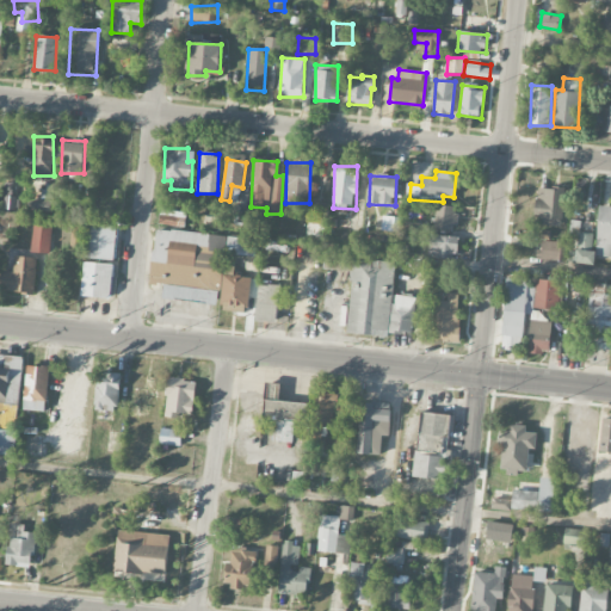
[(562,224),(563,189),(537,187),(536,224),(562,224)]
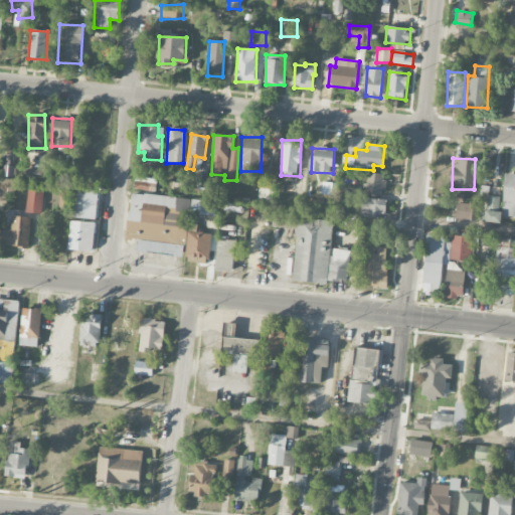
[(514,173),(503,173),(501,216),(514,216),(514,173)]
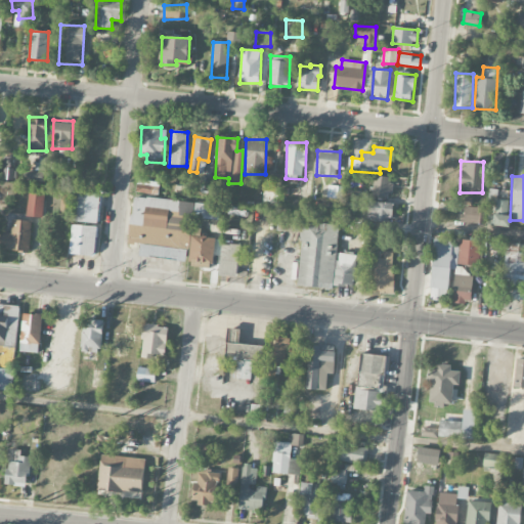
[(392,177),(374,177),(374,197),(392,198),(392,177)]
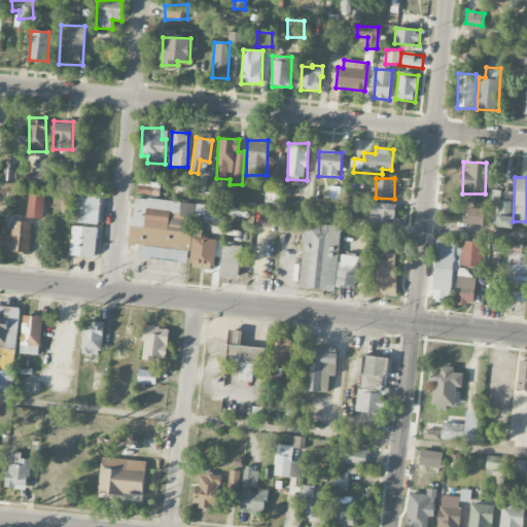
[(138,194),(159,196),(160,182),(138,181),(138,194)]
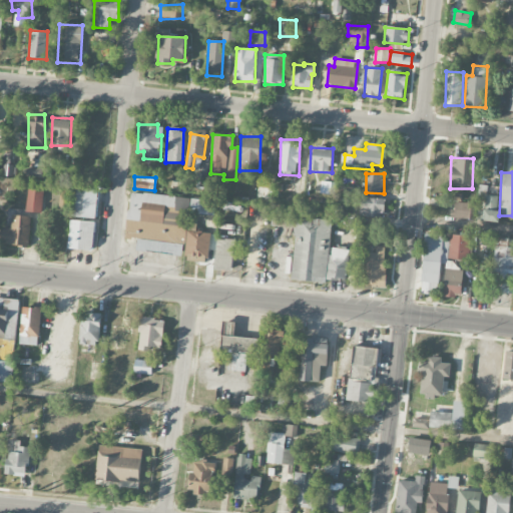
[(27,212),(43,212),(43,185),(28,184),(27,212)]
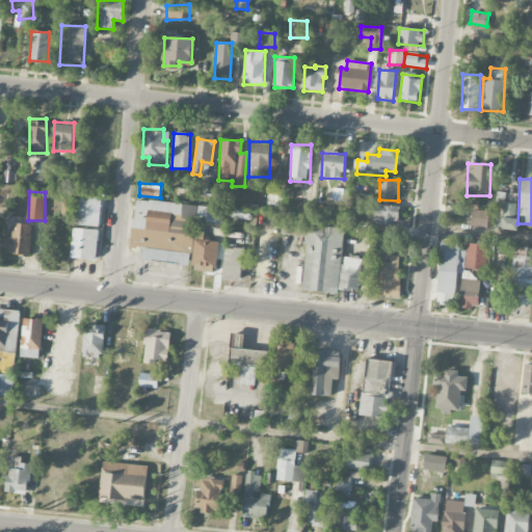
[(76,225),(100,227),(101,196),(77,195),(76,225)]
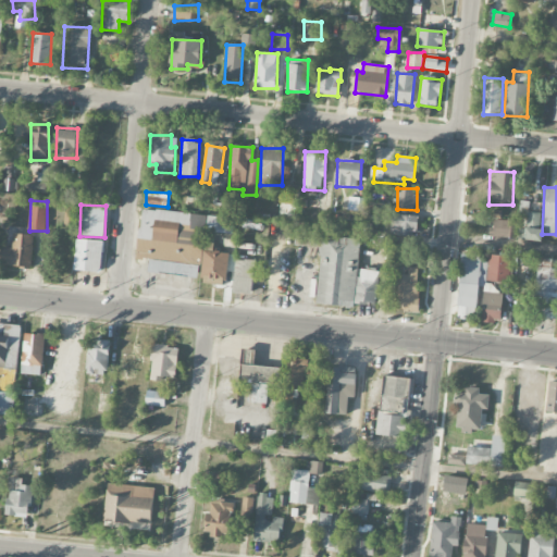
[(206,214),(143,207),(136,256),(150,258),(148,272),(198,277),(206,214)]
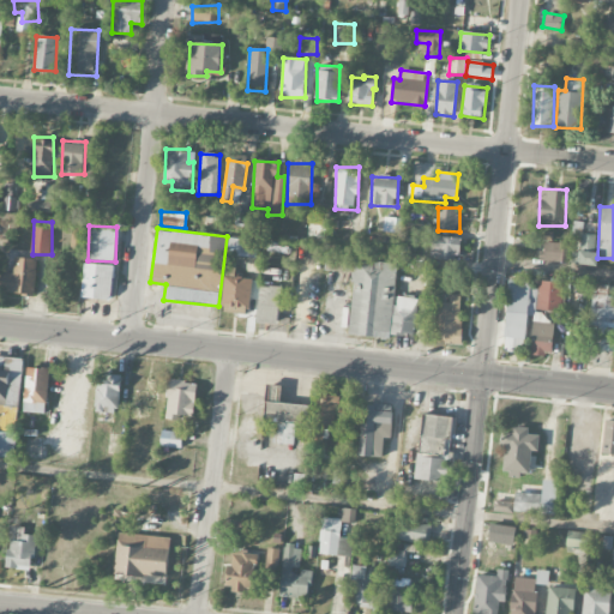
[(597,251),(597,234),(582,233),(581,250),(597,251)]
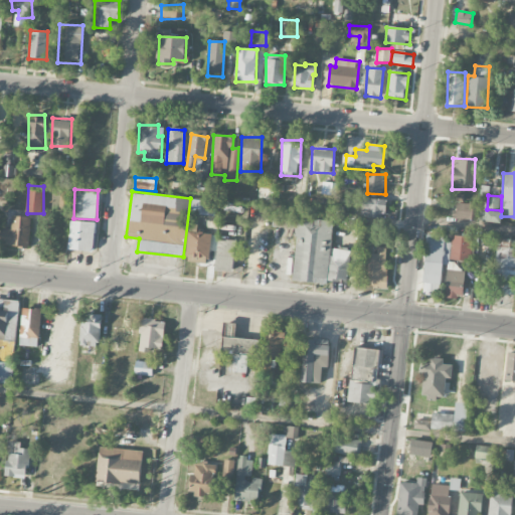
[(385,218),(386,199),(362,198),(362,217),(385,218)]
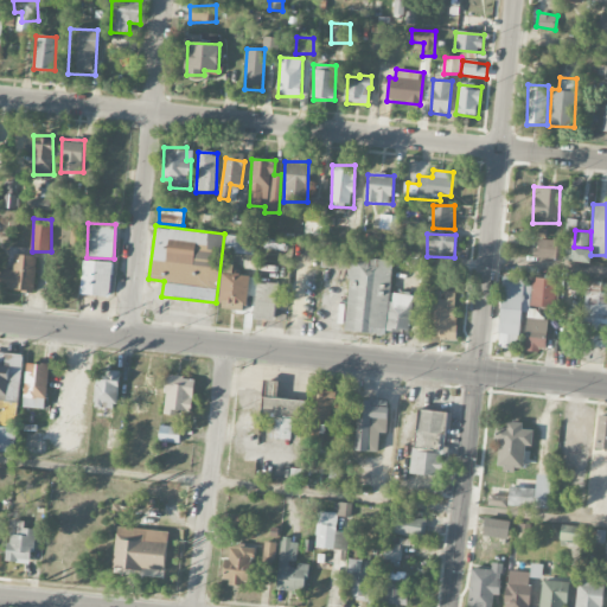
[(254,237),(227,236),(225,253),(254,254),(254,237)]
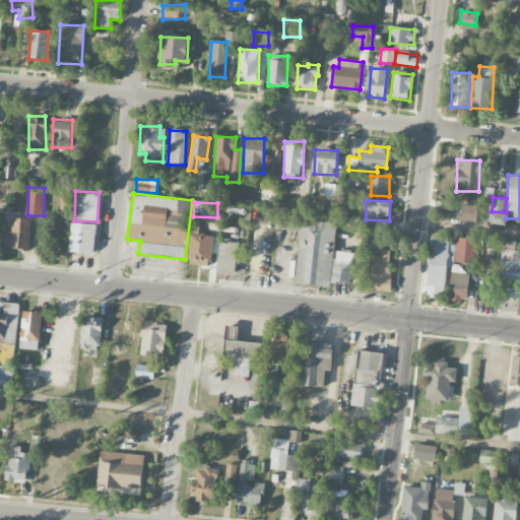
[(481,205),(461,204),(460,212),(456,212),(455,221),(481,222),(481,205)]
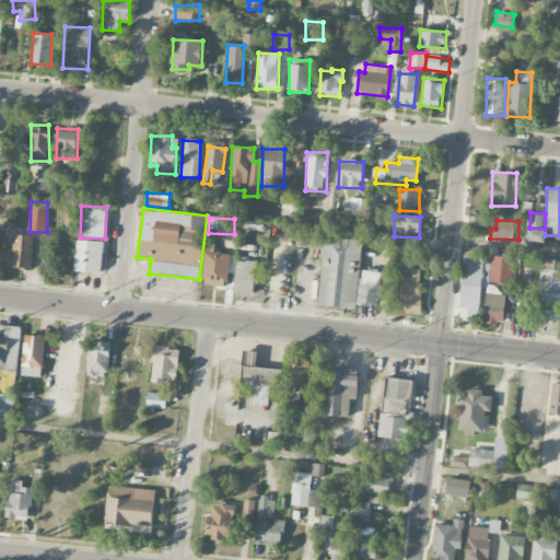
[(546,231),(528,228),(526,240),(544,243),(546,231)]
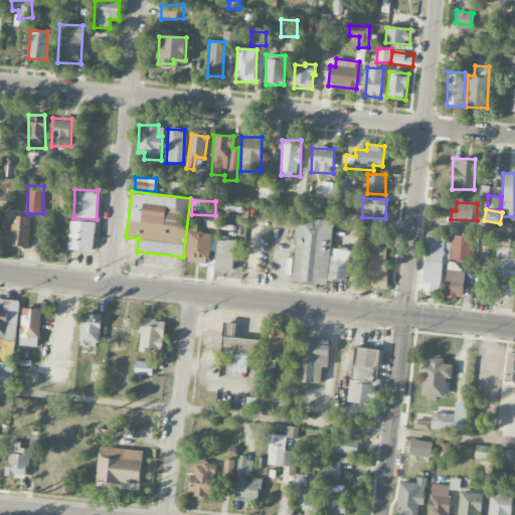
[(11,228),(1,228),(0,246),(30,247),(30,217),(12,216),(11,228)]
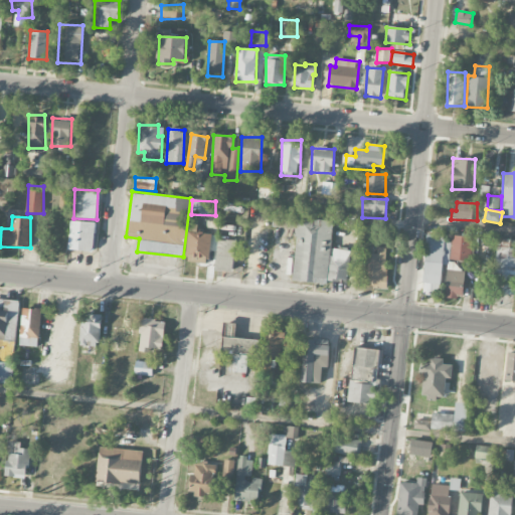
[(293,280),(348,284),(350,250),(331,249),(333,221),(282,217),(281,227),(297,228),(293,280)]
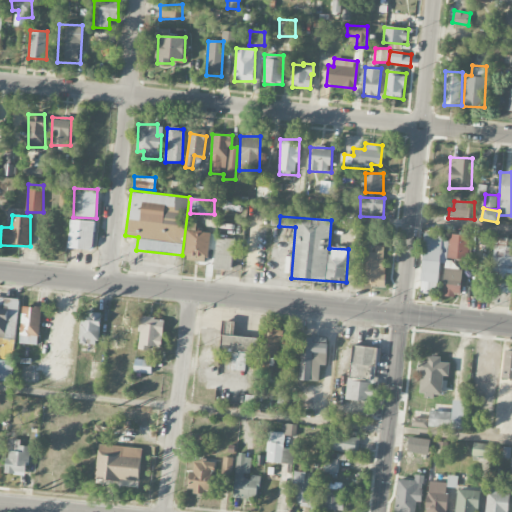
[(95,221),(70,220),(69,248),(93,249),(95,221)]
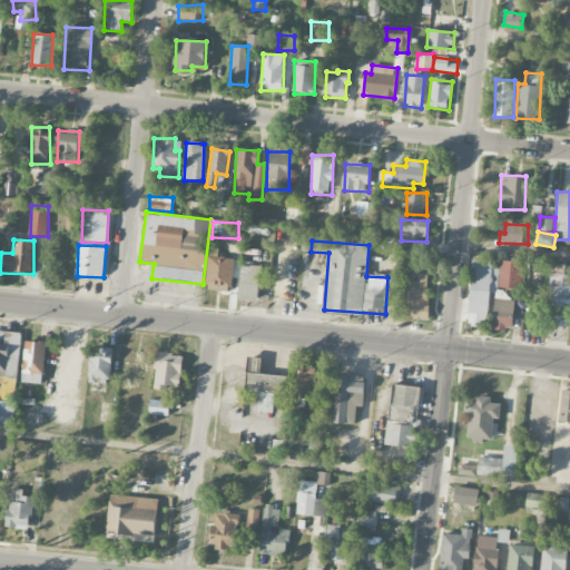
[(522,291),(524,261),(497,259),(497,262),(472,259),(468,326),(487,327),(490,288),(522,291)]
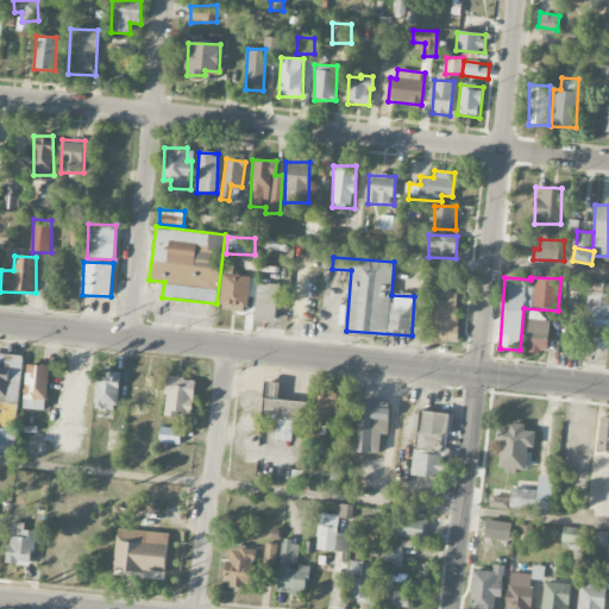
[(276,321),(278,286),(257,283),(255,319),(276,321)]
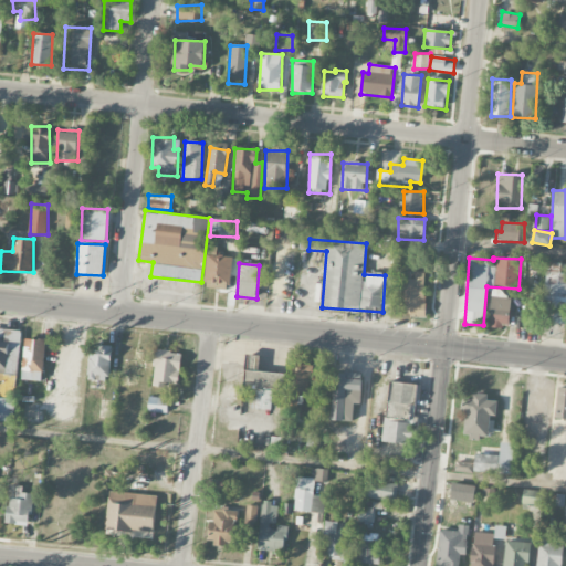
[(426,272),(413,271),(413,279),(401,279),(401,316),(425,316),(426,272)]
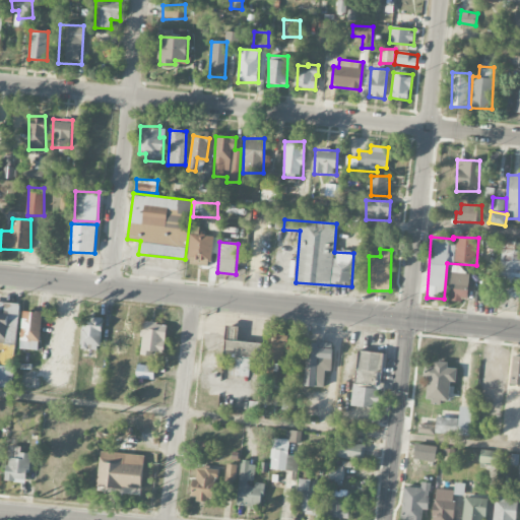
[(499,296),(519,296),(519,249),(501,249),(499,296)]
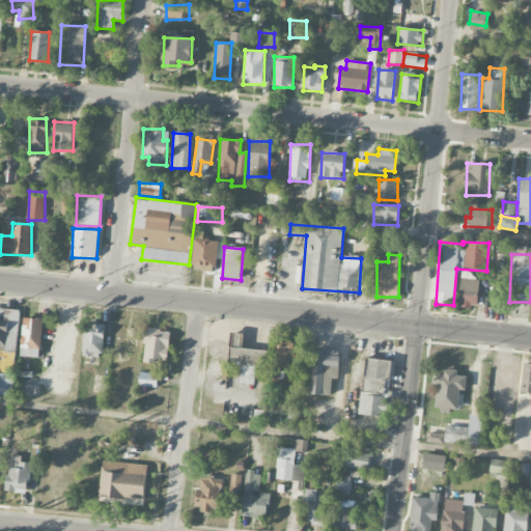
[(475,309),(480,275),(462,273),(457,307),(475,309)]
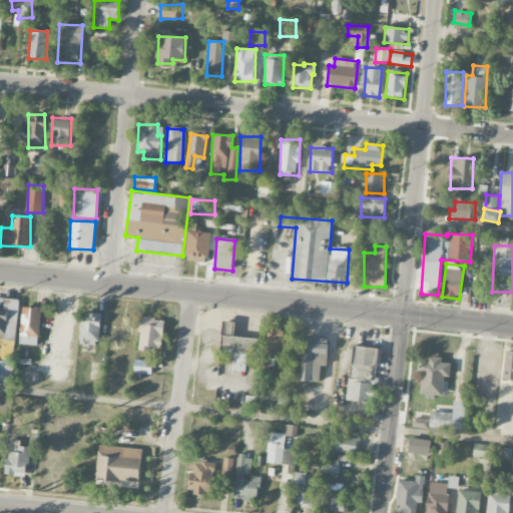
[(0,339),(16,340),(18,299),(0,298),(0,339)]
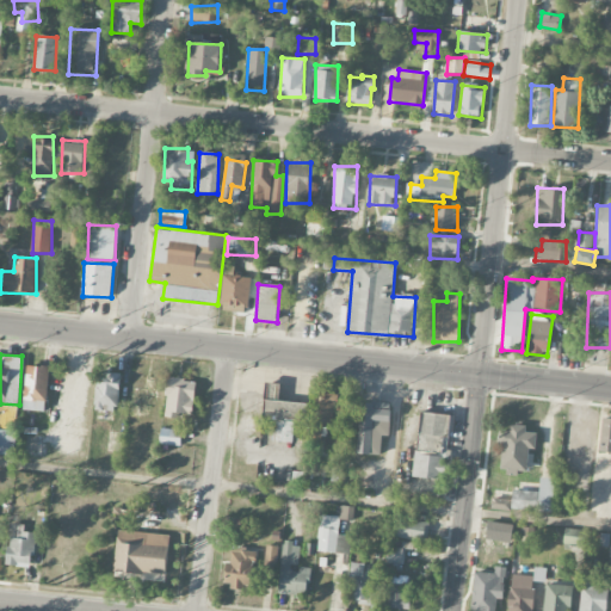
[(49,366),(26,366),(25,411),(48,411),(49,366)]
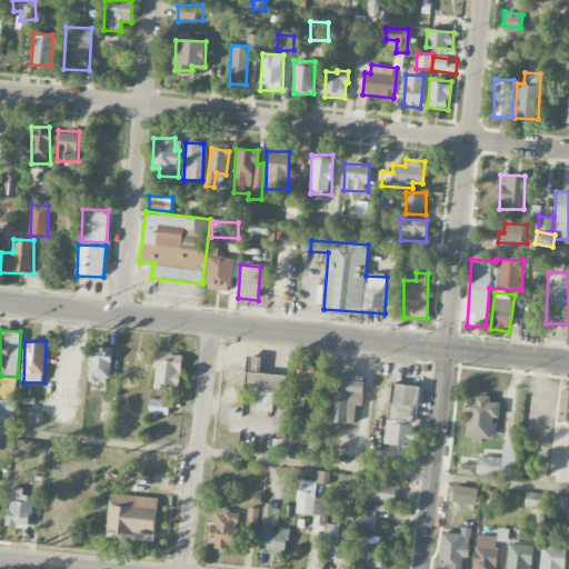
[(111,347),(91,347),(90,382),(110,382),(111,347)]
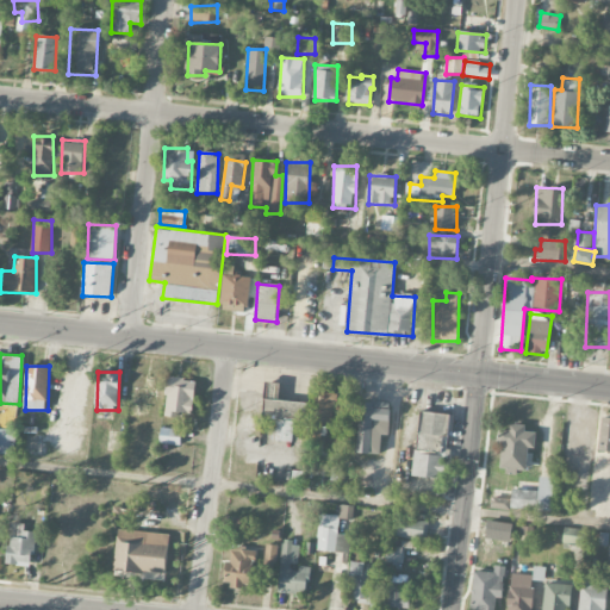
[(155,377),(132,374),(125,417),(148,421),(155,377)]
